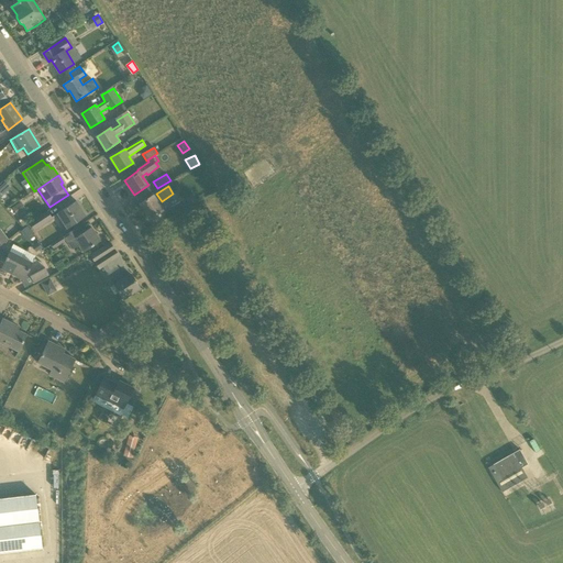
[(150,219),(164,210),(154,195),(140,203),(150,219)]
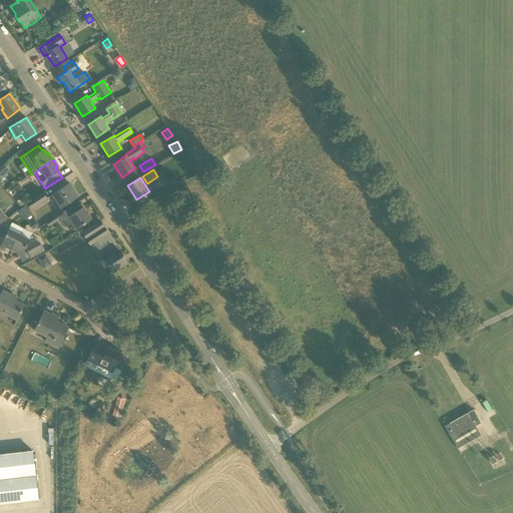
[(158,194),(170,188),(166,182),(155,188),(158,194)]
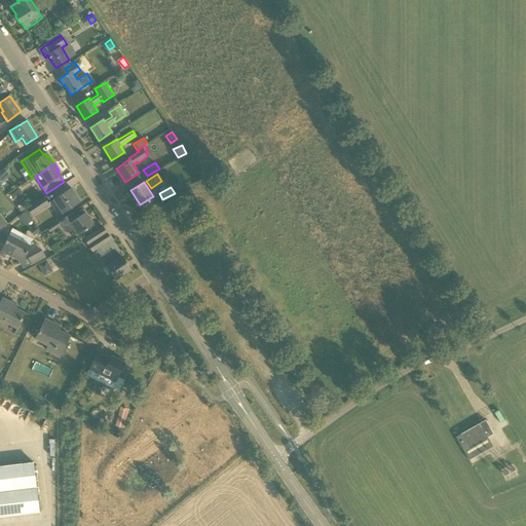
[(62,214),(80,202),(71,188),(52,199),(62,214)]
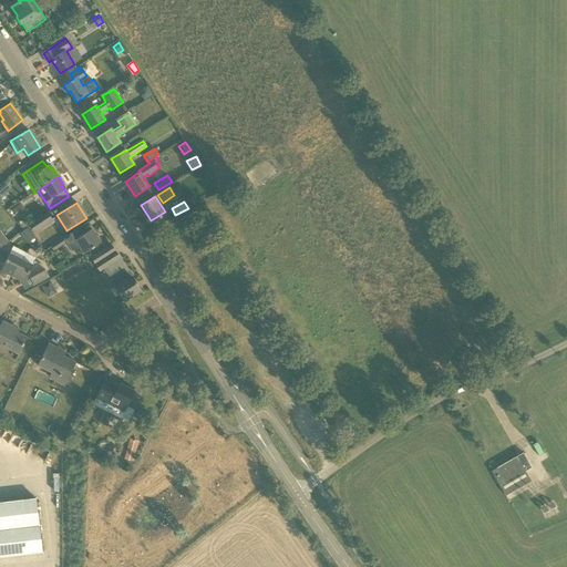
[(21,204),(12,209),(18,217),(27,212),(21,204)]
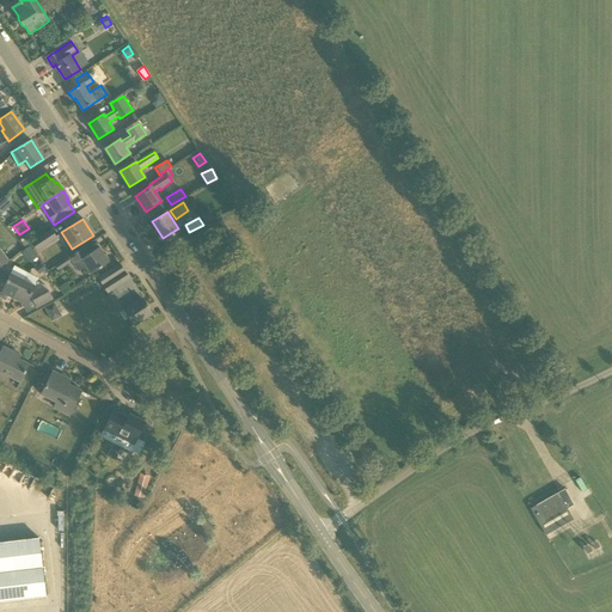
[(37,251),(56,238),(50,228),(31,242),(37,251)]
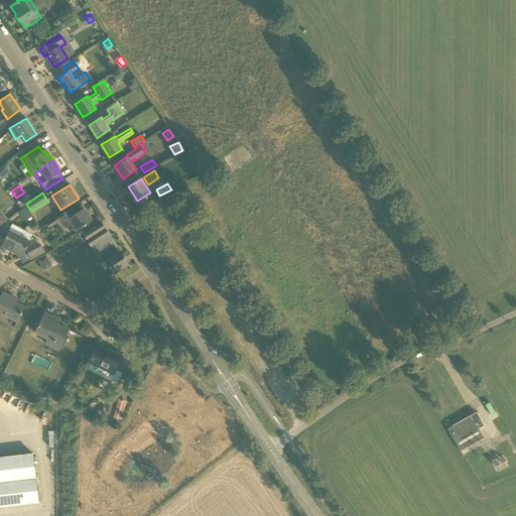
[(22,210),(19,212),(20,214),(24,220),(24,221),(31,217),(25,208),(22,210)]
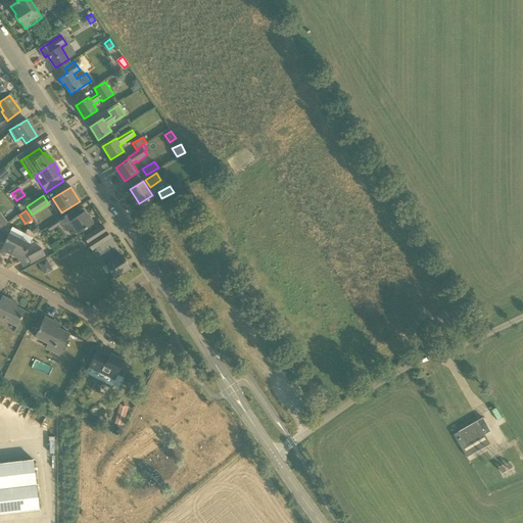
[(89,218),(85,211),(76,218),(72,211),(47,228),(49,231),(62,223),(67,231),(73,227),(78,234),(93,224),(93,223),(94,222),(91,217),(89,218)]
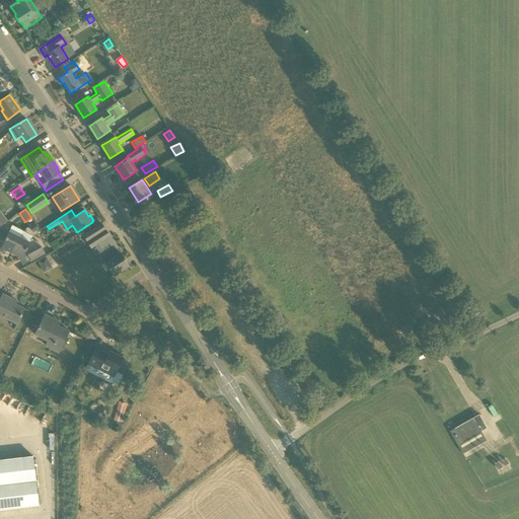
[(34,223),(29,227),(33,233),(39,229),(34,223)]
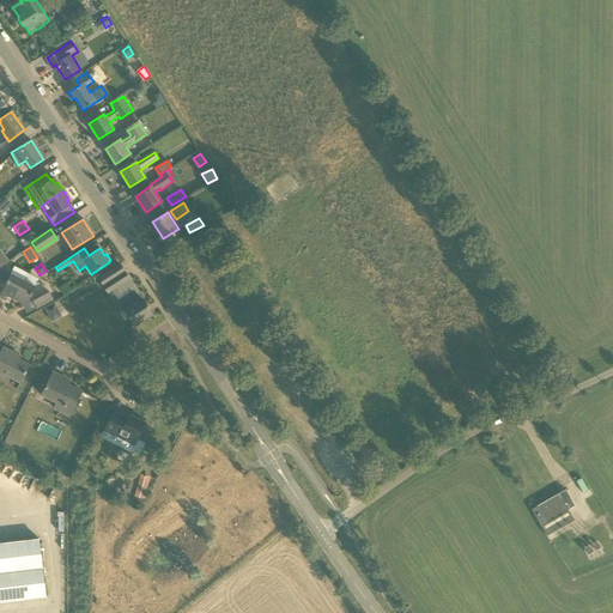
[(7,280),(5,279),(6,278),(0,272),(0,271),(0,297),(6,301),(8,296),(13,298),(23,280),(11,274),(7,280)]
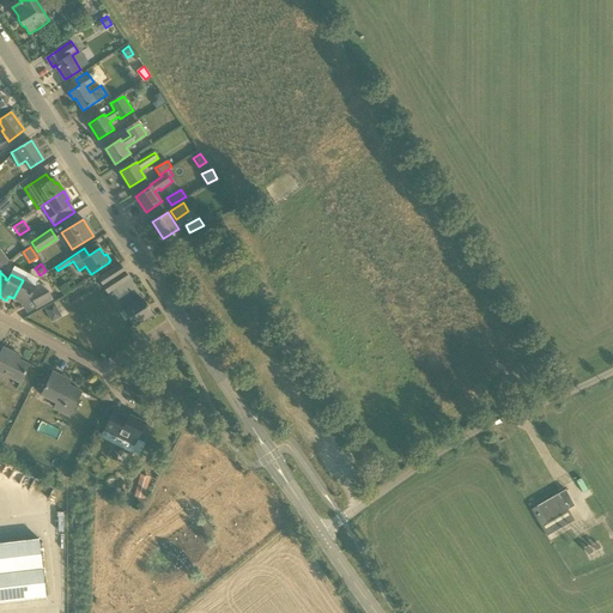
[(107,291),(115,285),(107,273),(98,278),(107,291)]
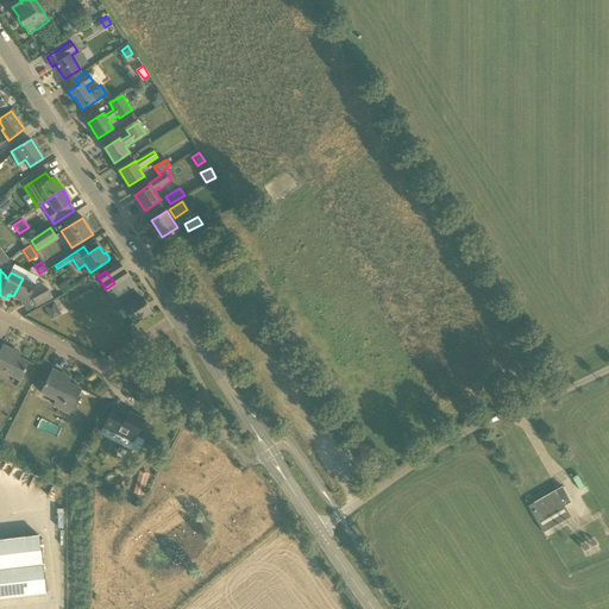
[(129,277),(127,277),(114,287),(121,299),(118,301),(133,324),(151,312),(142,296),(142,297),(129,277)]
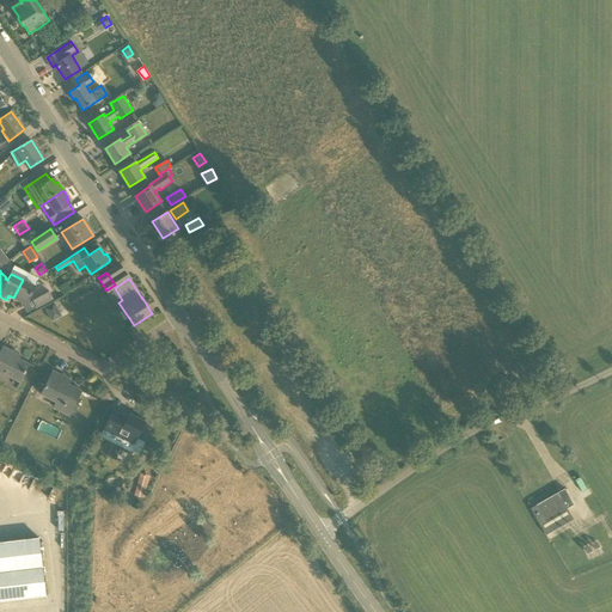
[(48,292),(46,286),(37,281),(35,286),(23,280),(13,298),(26,305),(30,299),(32,300),(37,307),(53,299),(49,291),(48,292)]
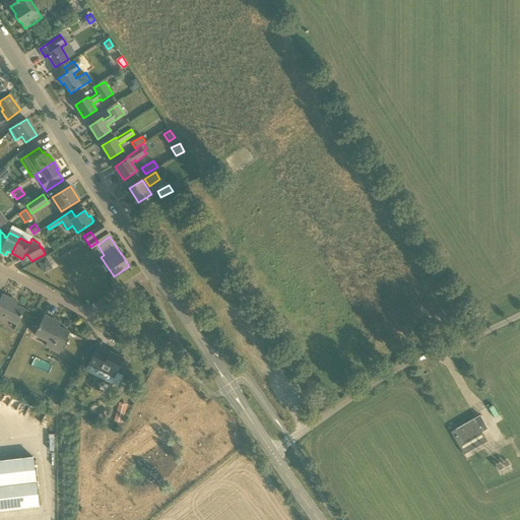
[(44,258),(38,261),(44,273),(50,270),(53,268),(47,257),(44,258)]
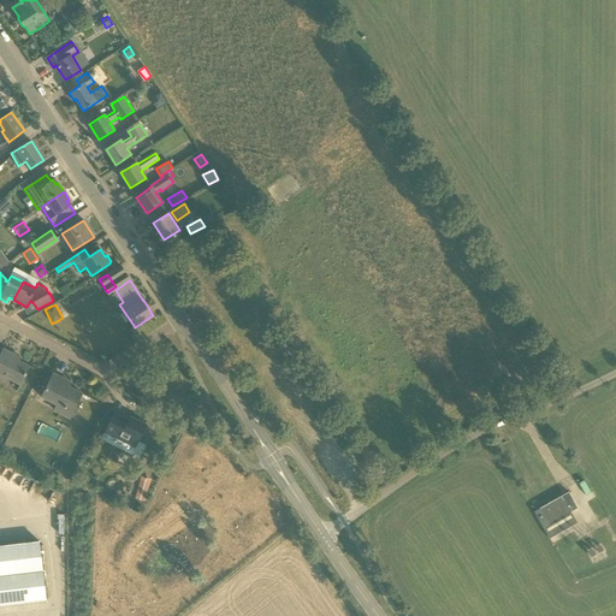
[(29,366),(12,357),(13,354),(3,349),(0,354),(0,373),(21,384),(29,366)]
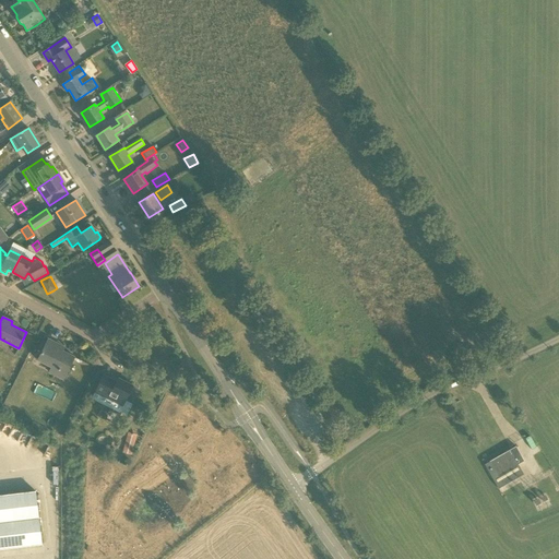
[(62,381),(74,357),(56,347),(58,344),(48,340),(38,359),(58,369),(55,377),(62,381)]
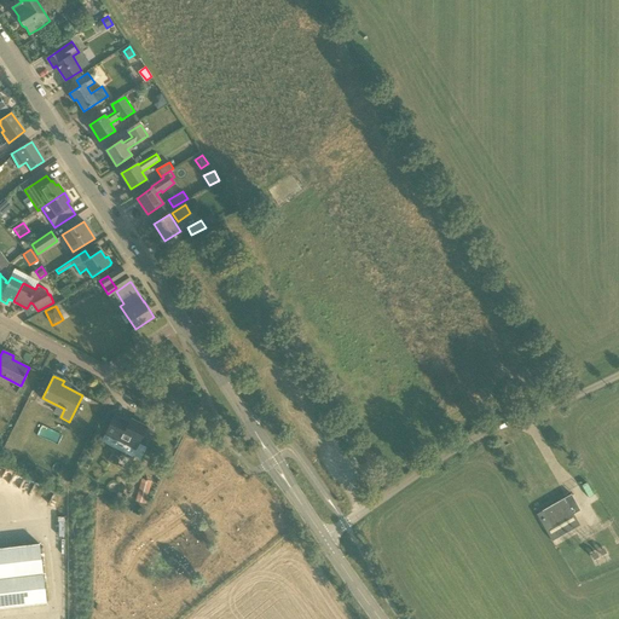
[(128,423),(115,416),(105,435),(113,440),(114,438),(120,441),(119,443),(125,445),(122,451),(140,460),(146,447),(139,444),(148,427),(131,418),(128,423)]
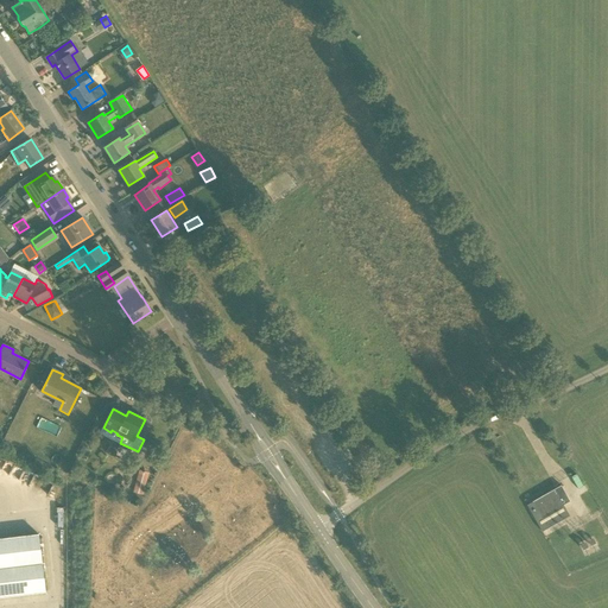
[(139,472),(134,489),(134,492),(144,494),(149,474),(139,472)]
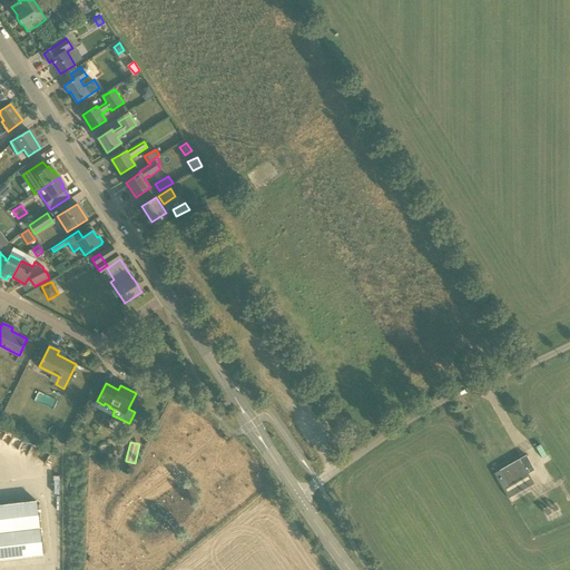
[(503,488),(533,471),(526,457),(495,473),(503,488)]
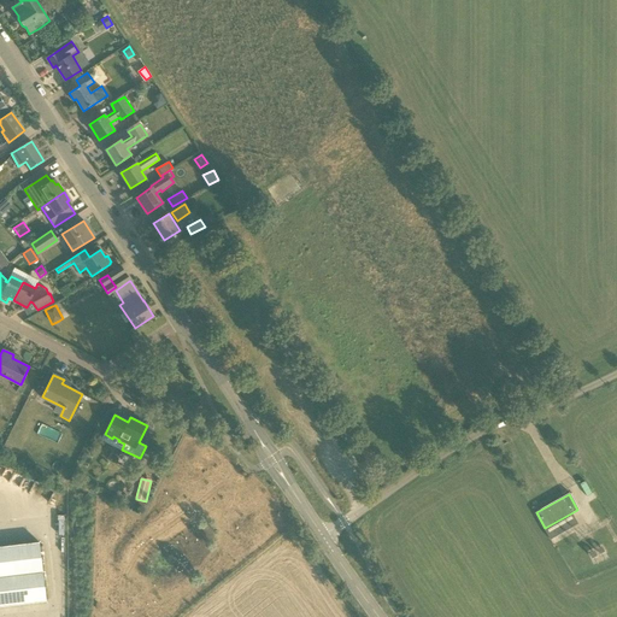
[(39,541),(0,546),(0,605),(46,600),(39,541)]
